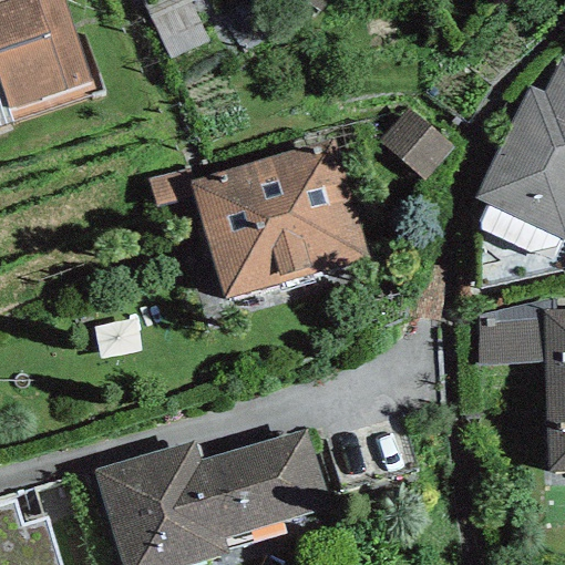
[(0,0),(0,124),(104,90),(85,32),(76,36),(64,0),(0,0)]
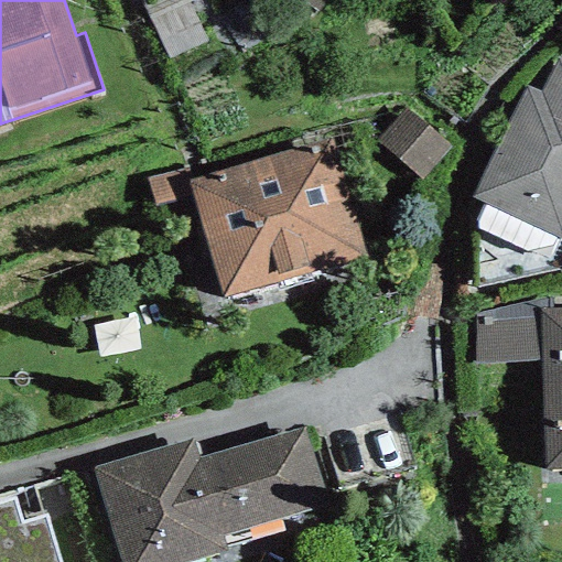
[(301,0),(315,11),(323,0),(301,0)]
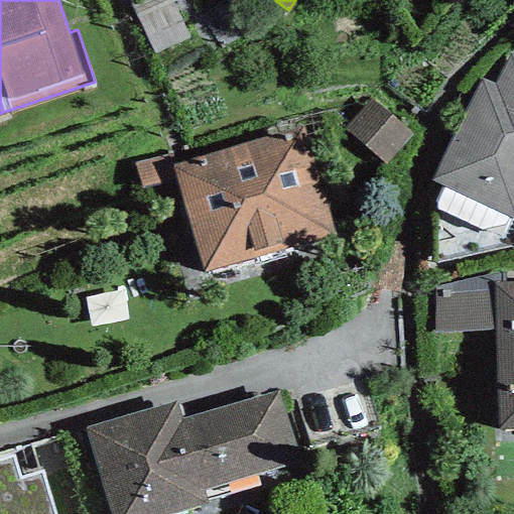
[(496,82),(484,76),(433,177),(513,217),(513,50),(511,50),(496,82)]
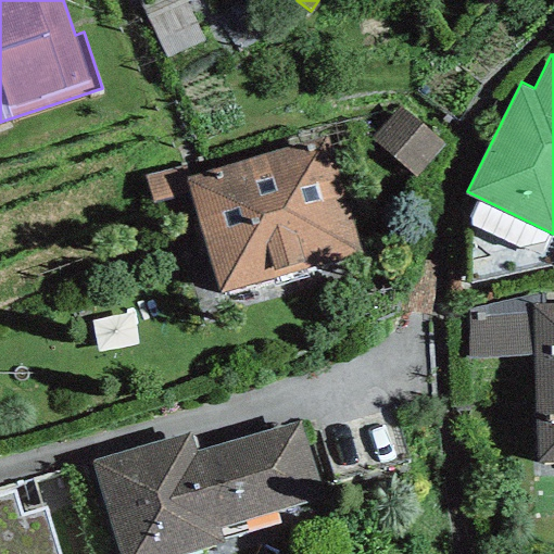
[(416,177),(447,143),(402,104),(372,139),(416,177)]
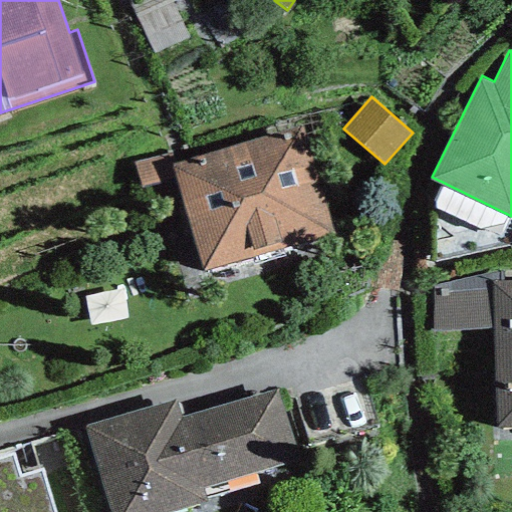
[(177,161),(172,162),(177,176),(204,271),(334,234),(303,125),(177,161)]
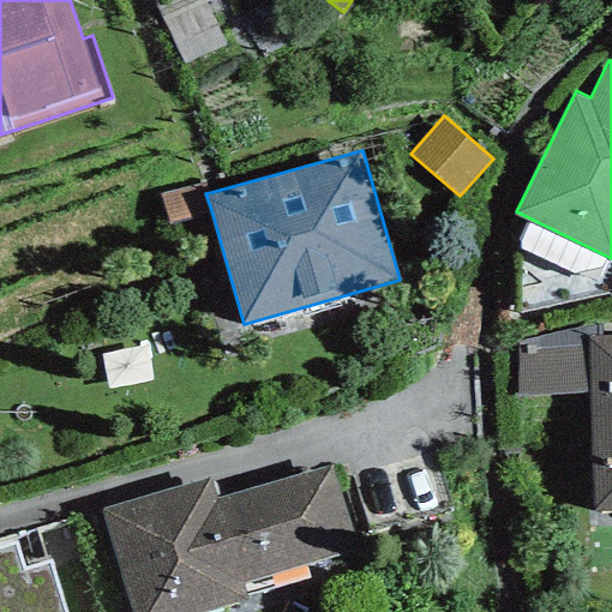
[(173,223),(211,210),(205,193),(211,192),(207,179),(163,193),(173,223)]
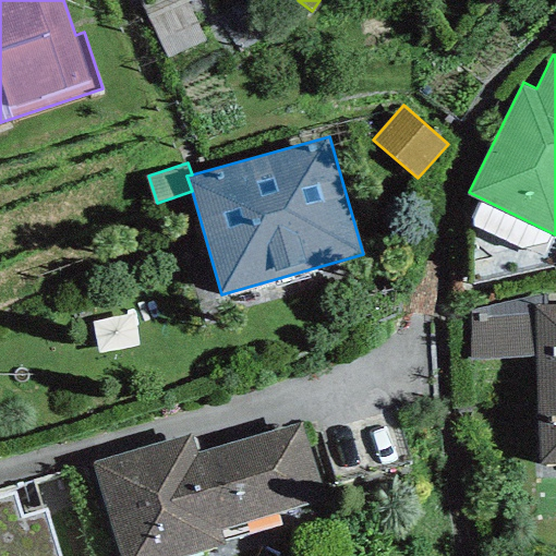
[(472,360),(538,355),(535,305),(548,305),(546,293),(472,310),(472,360)]
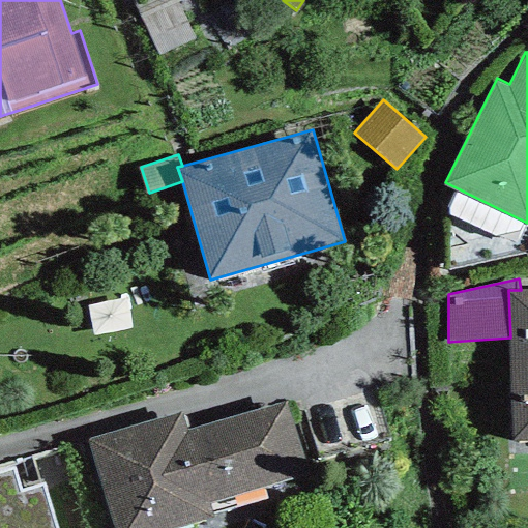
[(510,338),(514,439),(527,439),(527,289),(521,290),(508,290),(510,338)]
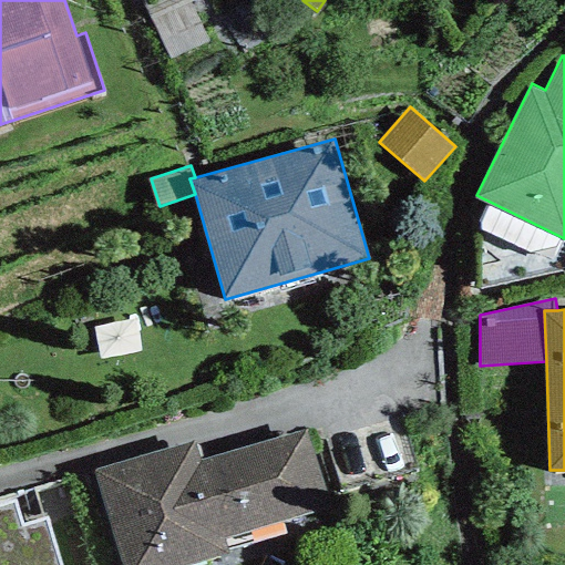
[(195,439),(95,469),(124,564),(183,564),(228,552),(225,537),(334,504),(309,427),(202,459),(195,439)]
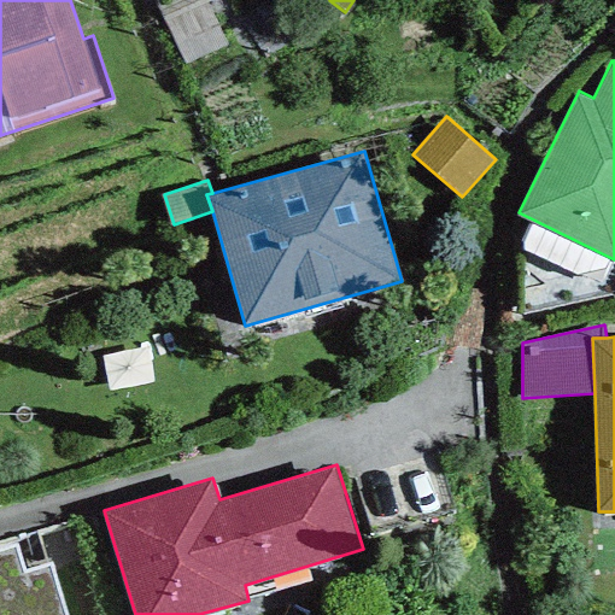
[(0,614),(68,614),(52,560),(25,568),(17,538),(0,543),(0,614)]
